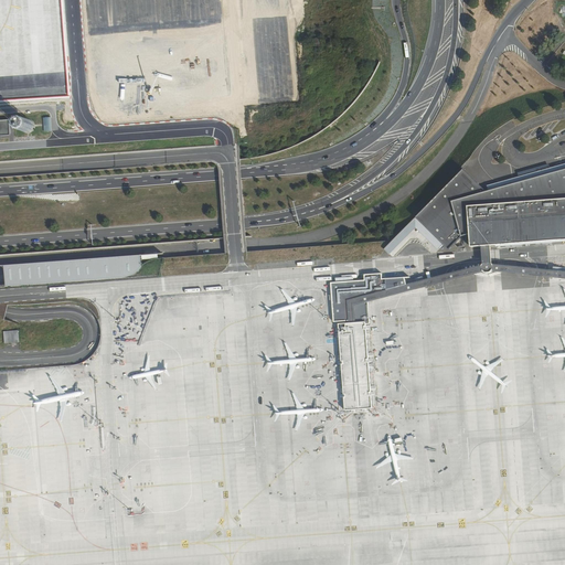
[(42,118),(43,131),(52,131),(51,117),(42,118)]
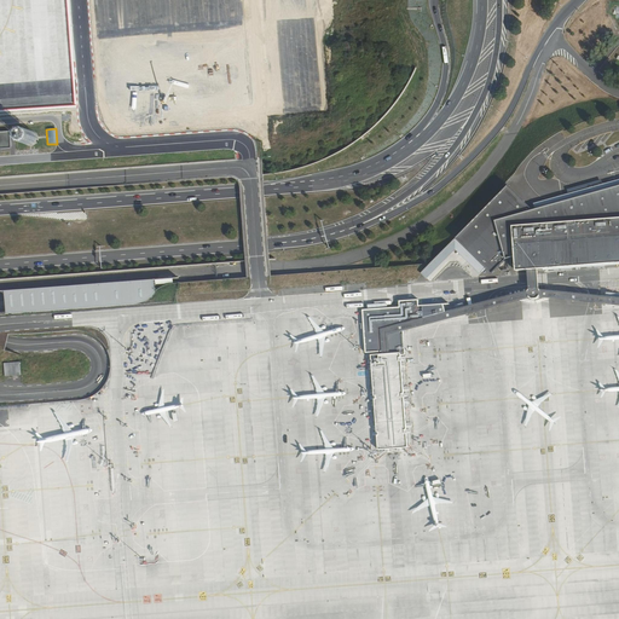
[(38,143),(39,140),(39,138),(39,136),(38,133),(35,132),(33,131),(30,131),(28,131),(25,133),(24,134),(24,138),(24,140),(24,142),(27,144),(29,145),(30,145),(33,145),(35,144),(38,143)]
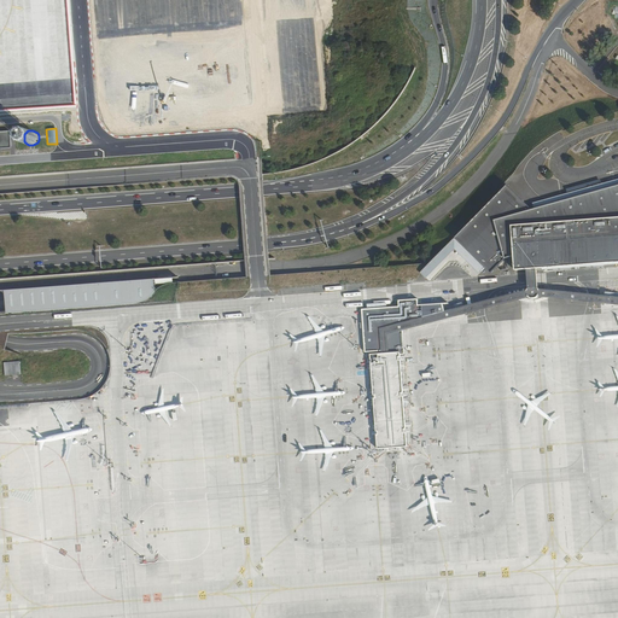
[(0,150),(13,150),(12,133),(0,133),(0,150)]
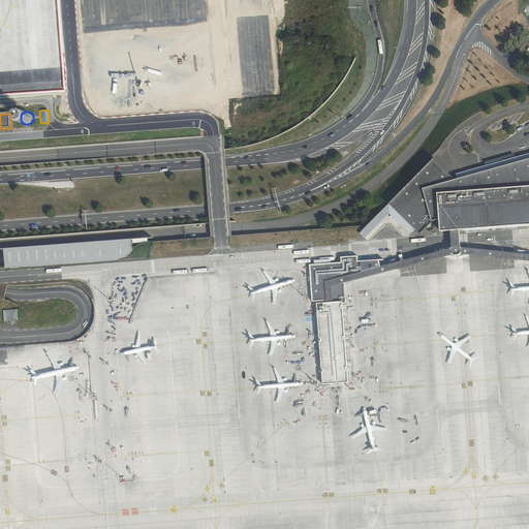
[(528,158),(456,180),(434,158),(390,204),(360,234),(368,242),(385,224),(392,224),(405,238),(409,238),(416,230),(421,234),(432,221),(440,219),(441,231),(452,230),(453,242),(453,247),(452,249),(411,259),(381,267),(380,260),(359,261),(359,257),(342,258),(342,263),(310,266),(312,302),(327,301),(327,303),(317,304),(320,339),(321,339),(321,341),(320,341),(322,370),(323,369),(323,372),(322,372),(323,384),(349,382),(348,370),(346,370),(346,368),(348,368),(345,339),(344,339),(344,337),(345,337),(343,308),(342,308),(342,306),(343,306),(343,304),(346,303),(345,283),(411,266),(454,255),(457,256),(459,256),(462,253),(505,258),(528,260),(528,254),(505,252),(463,248),(461,247),(460,241),(459,230),(528,224),(528,158)]
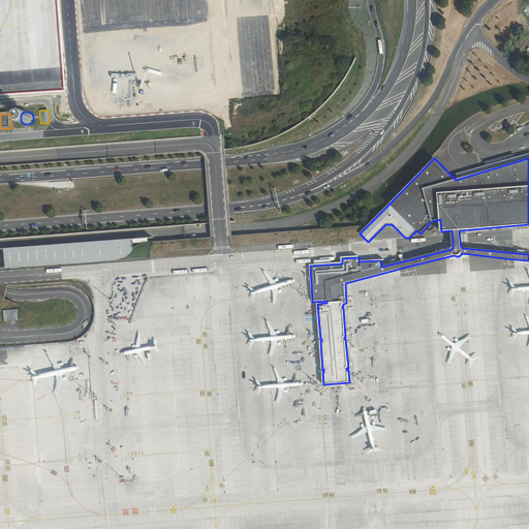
[(134,240),(5,250),(5,254),(6,263),(7,269),(125,260),(134,253),(134,240)]
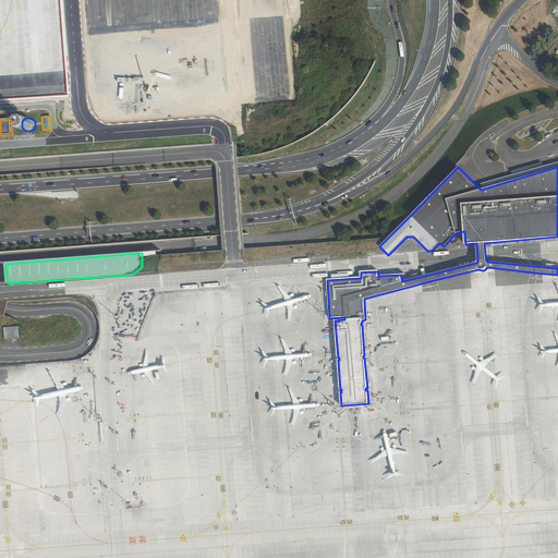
[(20,328),(3,330),(4,341),(21,340),(20,328)]
